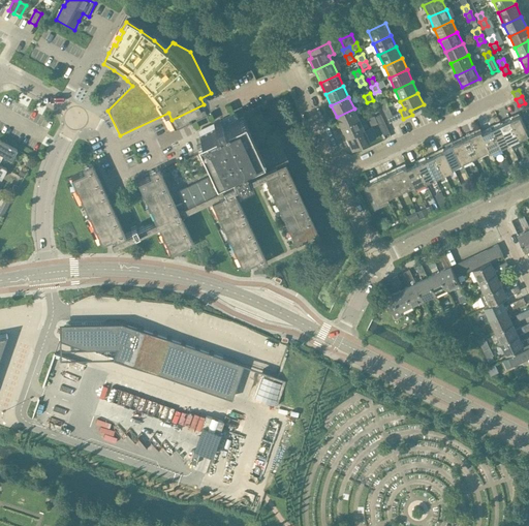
[(367,102),(370,110),(376,106),(373,100),(367,102)]
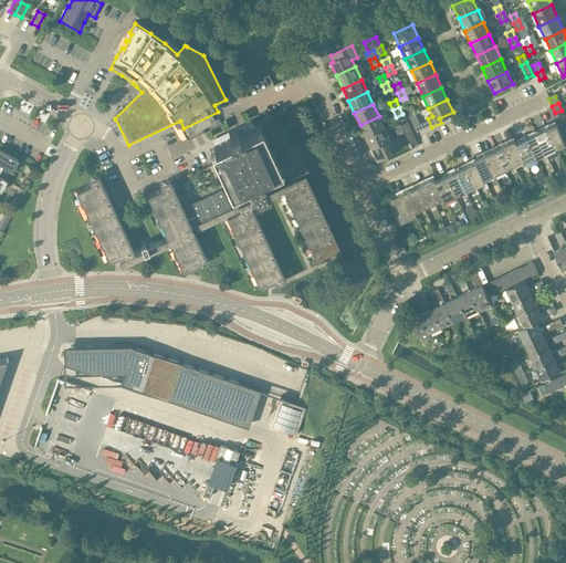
[(406,111),(409,117),(415,115),(411,107),(406,111)]
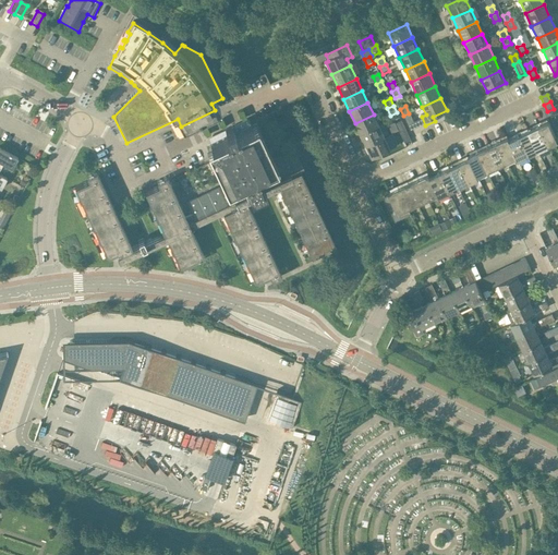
[(403,116),(411,132),(416,130),(409,113),(403,116)]
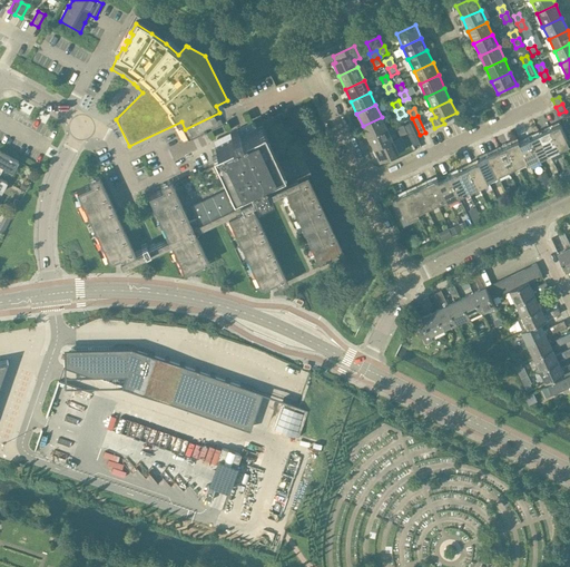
[(363,126),(369,138),(387,129),(382,117),(363,126)]
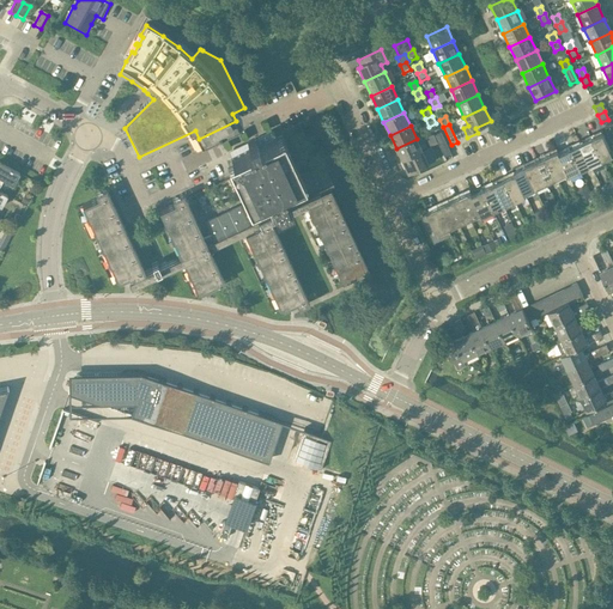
[(280,305),(283,312),(303,303),(304,302),(303,302),(307,300),(271,225),(273,224),(307,208),(339,278),(341,276),(344,284),(365,274),(365,273),(368,272),(364,266),(365,266),(364,263),(363,263),(357,250),(358,250),(357,248),(356,248),(350,235),(351,235),(350,232),(349,233),(343,220),(344,220),(343,218),(341,218),(335,205),(337,205),(335,202),(329,190),(333,188),(323,168),(308,175),(311,182),(302,186),(287,154),(286,156),(279,140),(272,142),(268,135),(254,142),(247,146),(232,152),(236,160),(230,163),(252,209),(256,207),(259,211),(246,218),(241,209),(207,225),(213,236),(204,241),(184,201),(182,202),(159,213),(181,260),(159,269),(157,265),(151,267),(153,272),(145,276),(108,196),(105,198),(104,198),(82,208),(117,285),(123,282),(131,279),(133,282),(128,284),(131,290),(138,286),(177,268),(183,266),(195,290),(198,288),(200,296),(202,294),(220,286),(222,288),(225,287),(210,254),(212,253),(212,251),(236,241),(244,237),(278,306),(280,305)]
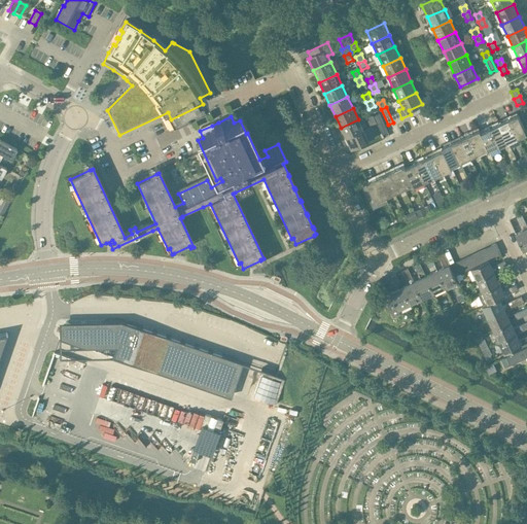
[(374,118),(377,126),(382,123),(379,116),(374,118)]
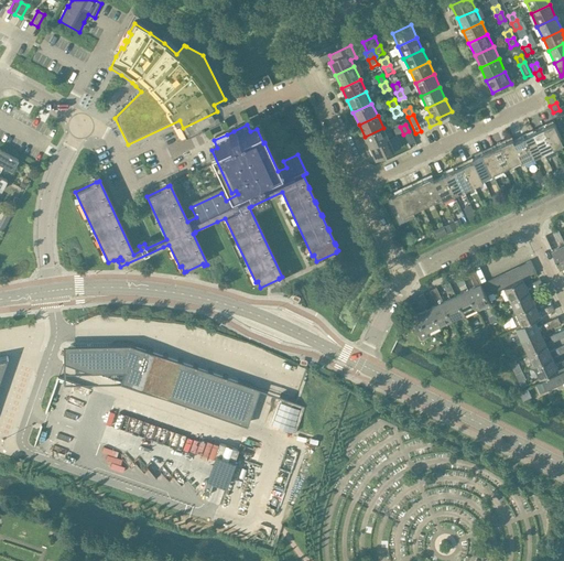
[(544,130),(553,150),(563,146),(554,125),(544,130)]
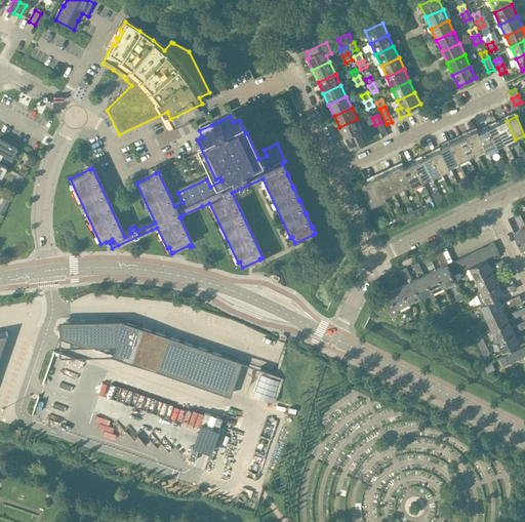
[(339,127),(345,139),(362,131),(357,119),(339,127)]
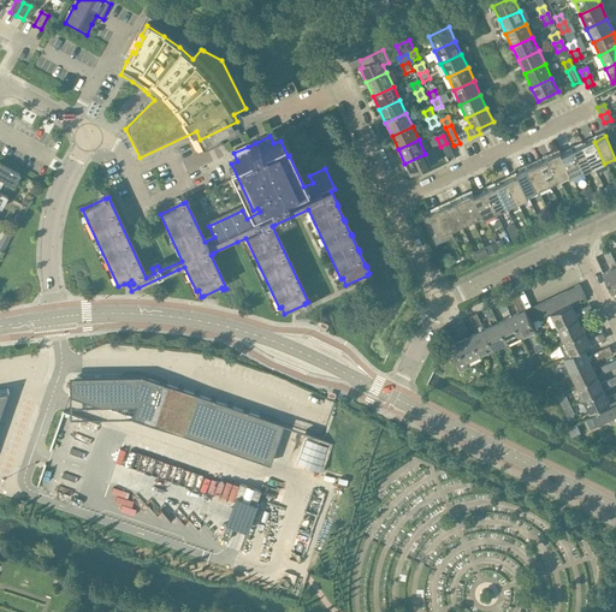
[(584,147),(593,168),(604,164),(594,142),(584,147)]
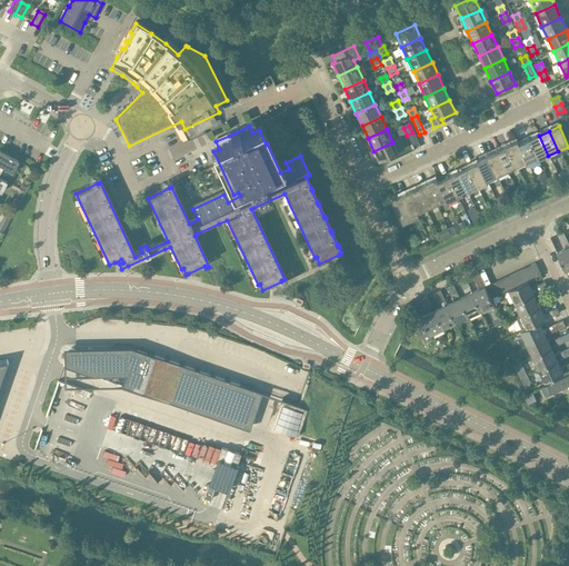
[(407,136),(412,148),(419,146),(412,132),(407,136)]
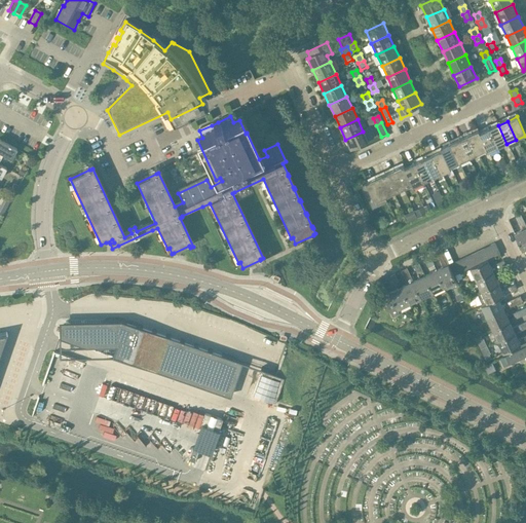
[(489,129),(497,148),(506,144),(498,125),(489,129)]
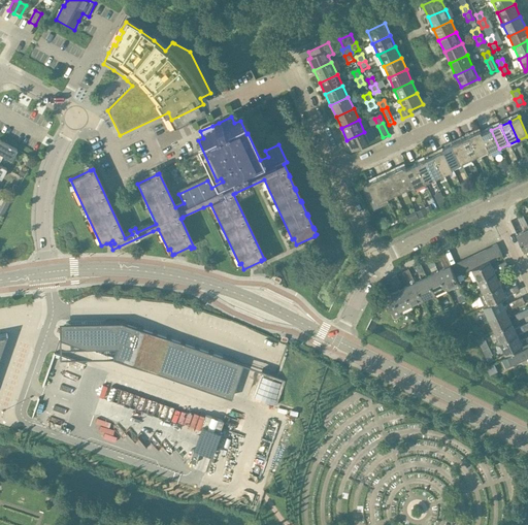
[(489,151),(490,154),(499,149),(491,130),(482,134),(489,151)]
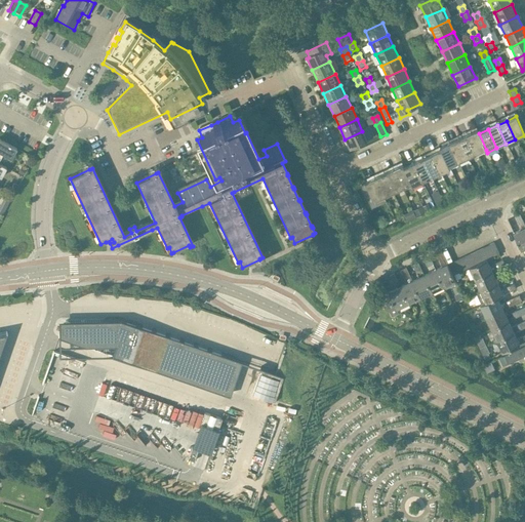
[(345,139),(350,151),(367,143),(362,131),(345,139)]
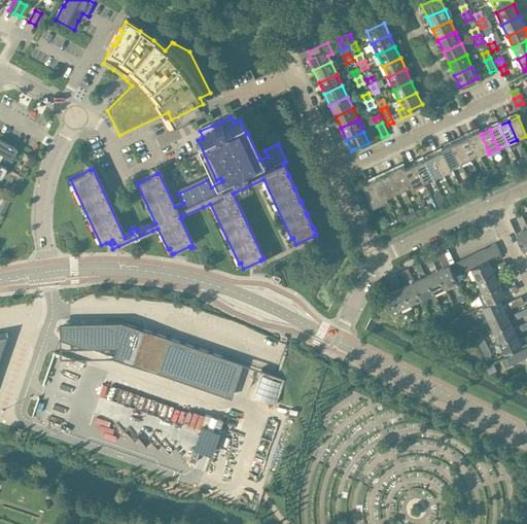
[(479,155),(488,150),(481,134),(480,132),(469,136),(479,155)]
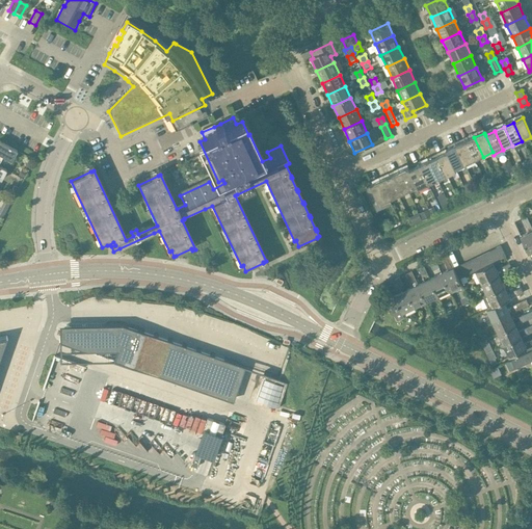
[(464,142),(474,161),(483,157),(474,137),(464,142)]
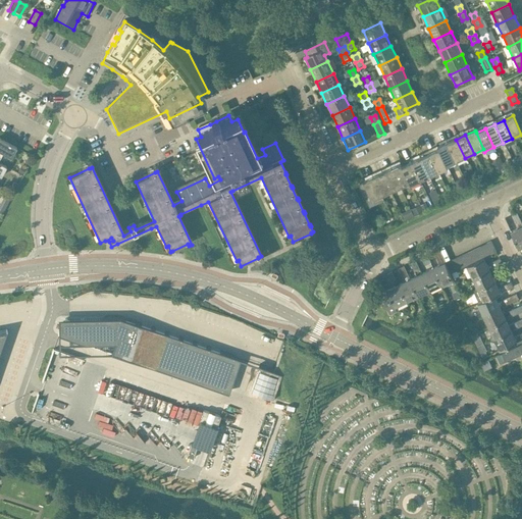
[(447,144),(456,162),(465,158),(456,140),(447,144)]
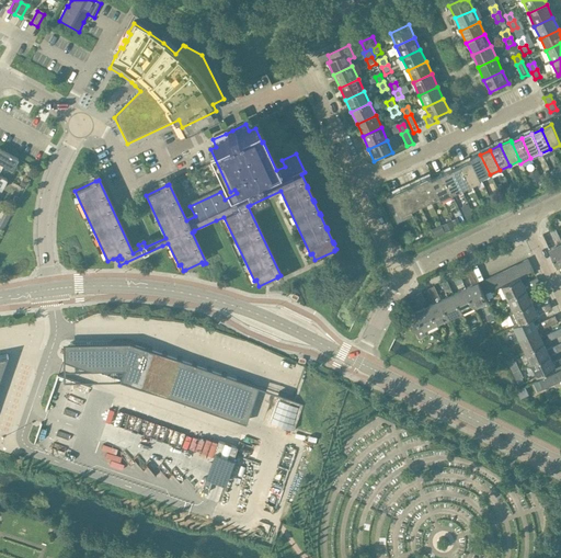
[(0,171),(2,167),(12,172),(18,161),(0,151),(0,171)]
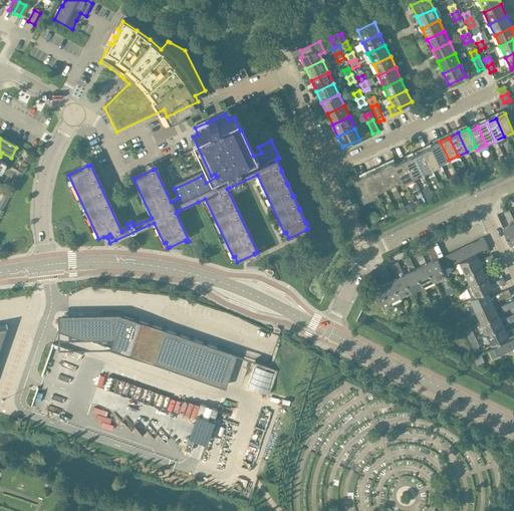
[(431,146),(432,149),(432,148),(440,164),(449,160),(440,142),(431,146)]
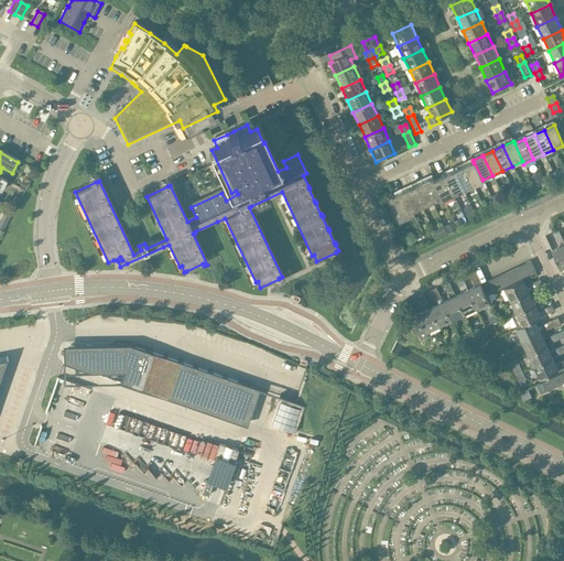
[(464,168),(474,187),(484,183),(483,180),(474,162),(474,163),(464,168)]
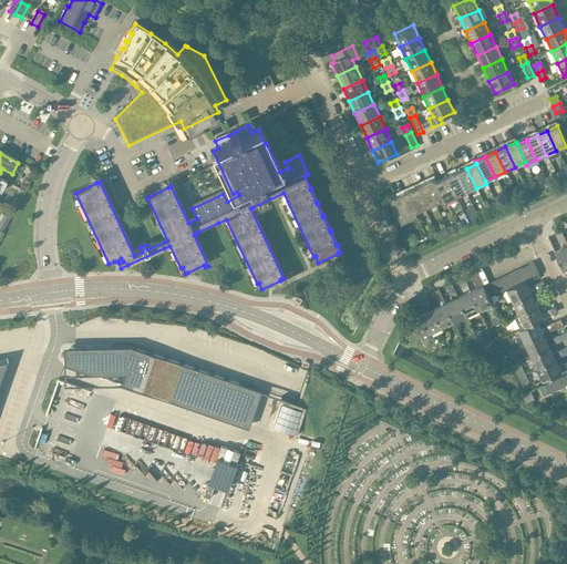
[(456,173),(466,193),(476,188),(466,168),(456,173)]
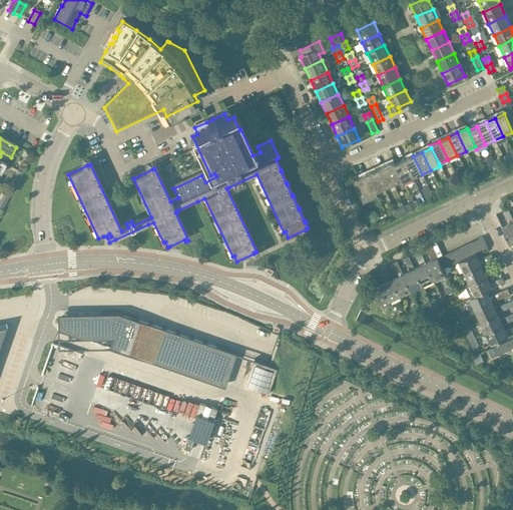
[(404,160),(413,179),(422,174),(413,156),(404,160)]
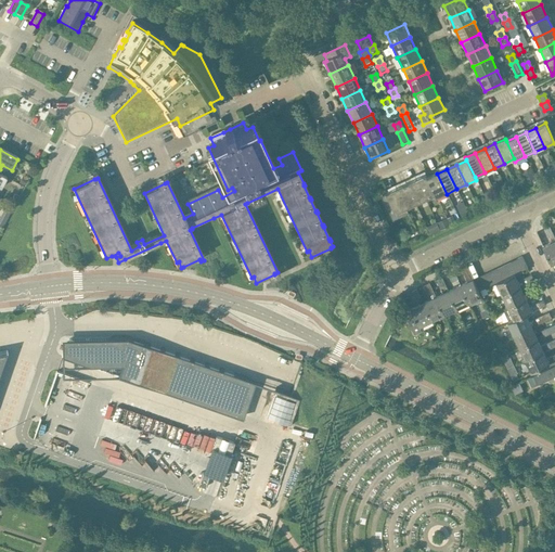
[(427,178),(435,196),(436,199),(447,194),(437,174),(427,178)]
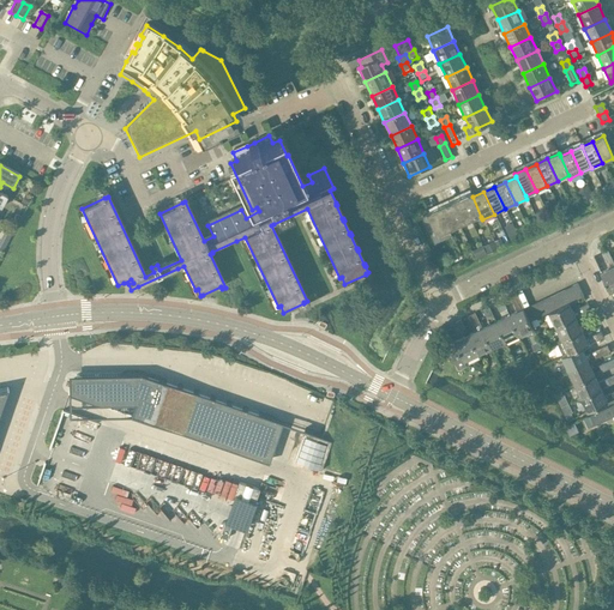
[(461,199),(470,222),(481,217),(473,197),(471,194),(461,199)]
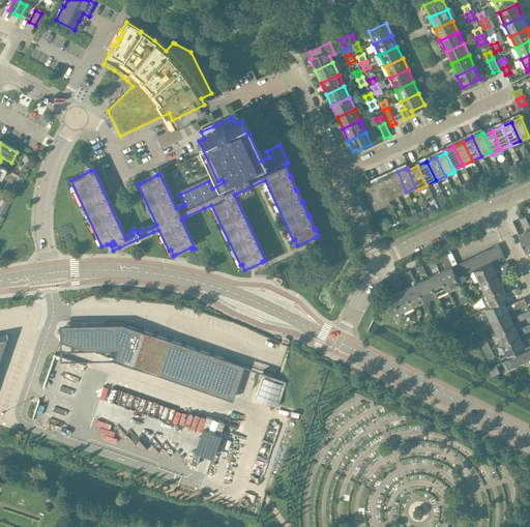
[(388,177),(396,196),(406,192),(398,172),(388,177)]
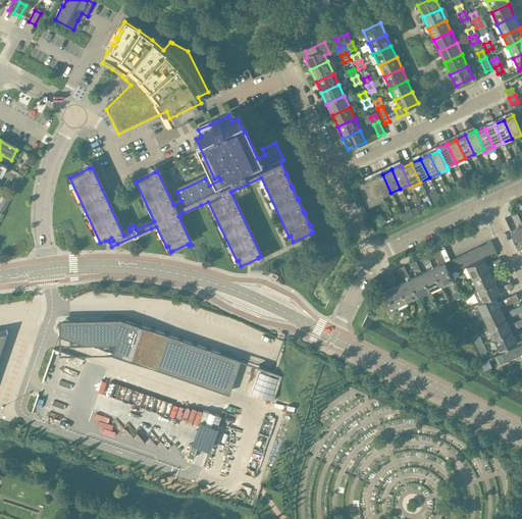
[(373,178),(381,197),(390,193),(382,174),(373,178)]
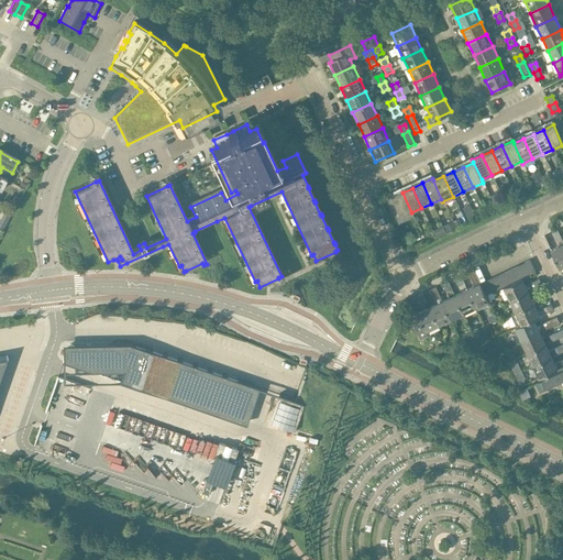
[(392,197),(401,218),(411,212),(403,193),(392,197)]
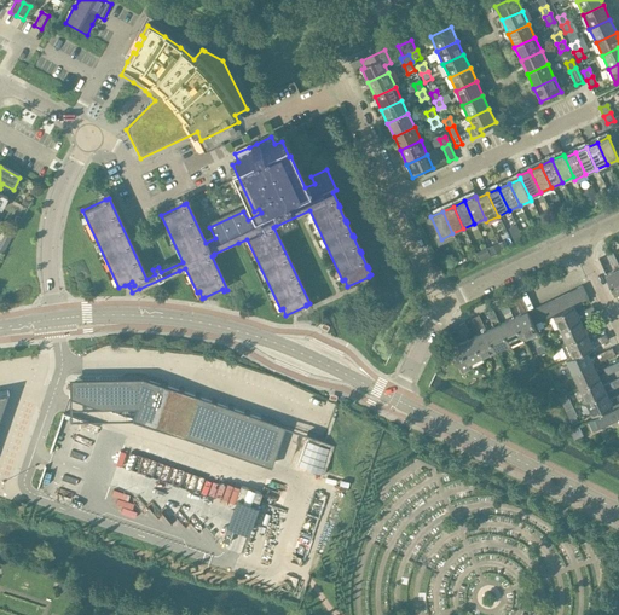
[(611,289),(615,297),(618,295),(618,267),(613,255),(607,259),(614,273),(606,277),(611,289)]
